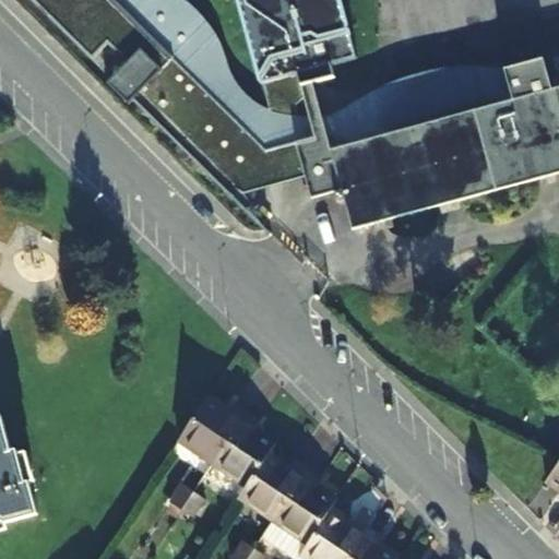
[(236,0),(265,105),(247,97),(232,84),(221,66),(215,43),(203,16),(189,0),(38,0),(94,55),(110,38),(130,58),(109,79),(131,100),(135,96),(272,232),(274,229),(236,192),(274,154),(278,158),(283,173),(306,167),(313,193),(336,188),(339,195),(345,194),(353,224),(558,168),(558,83),(551,86),(544,55),(504,66),(512,96),(487,103),(482,84),(401,106),(405,125),(332,144),(328,129),(307,134),(301,111),(297,99),(306,90),(304,80),(335,71),(332,58),(353,52),(339,0),(236,0)]
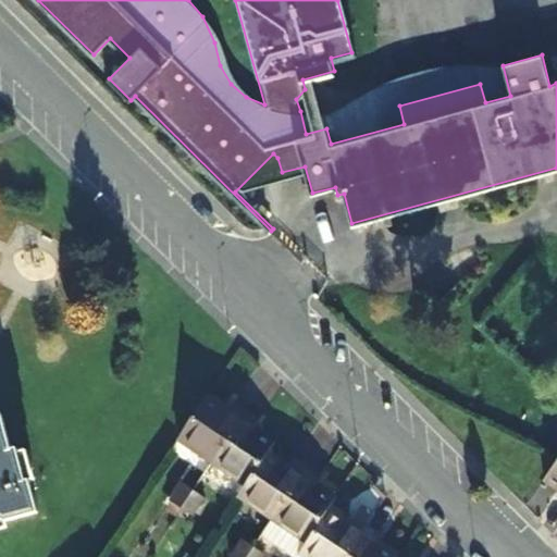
[(306,134),(326,128),(331,144),(404,124),(399,106),(480,84),(485,102),(510,96),(503,65),(502,65),(460,71),(416,82),(376,93),(325,112),(311,113),(300,111),(306,134)]
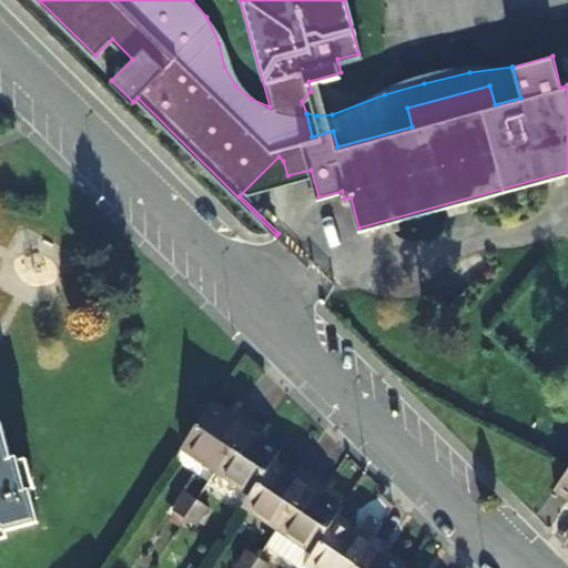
[(213,404),(183,448),(196,458),(195,462),(217,476),(254,421),(239,409),(233,417),(213,404)]
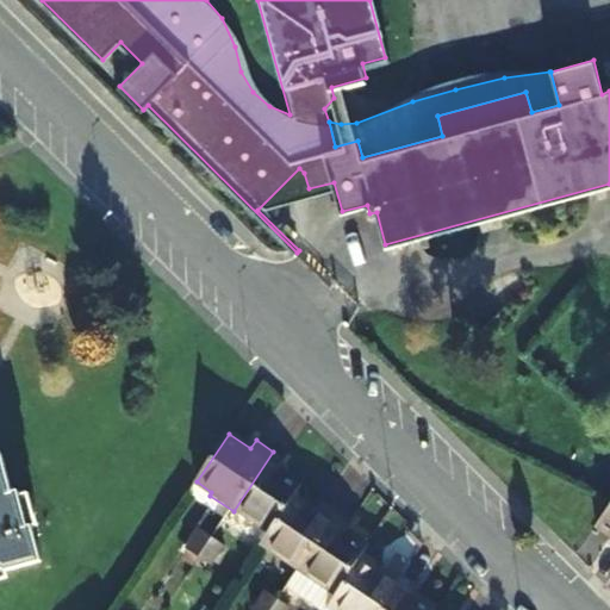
[(0,566),(4,566),(5,570),(39,560),(31,524),(27,524),(18,492),(18,491),(11,493),(0,452),(0,566)]
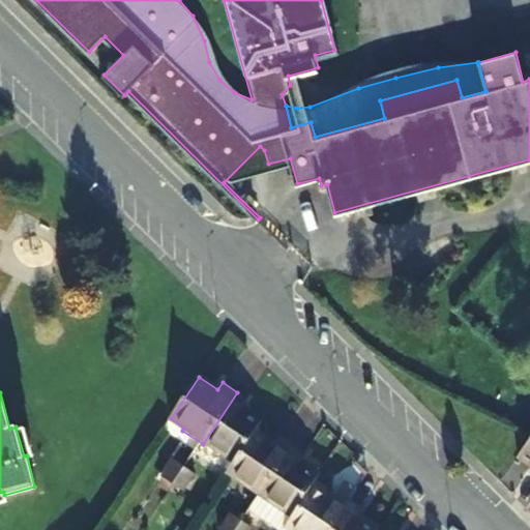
[(237,463),(258,431),(264,420),(247,409),(252,403),(237,392),(203,444),(217,454),(221,451),(237,463)]
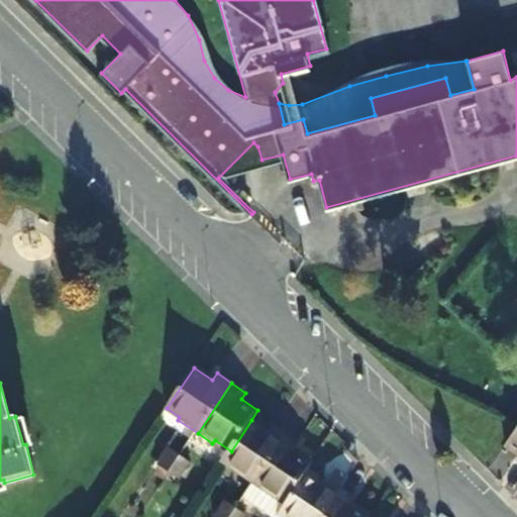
[(23,415),(15,417),(23,444),(26,444),(30,443),(23,415)]
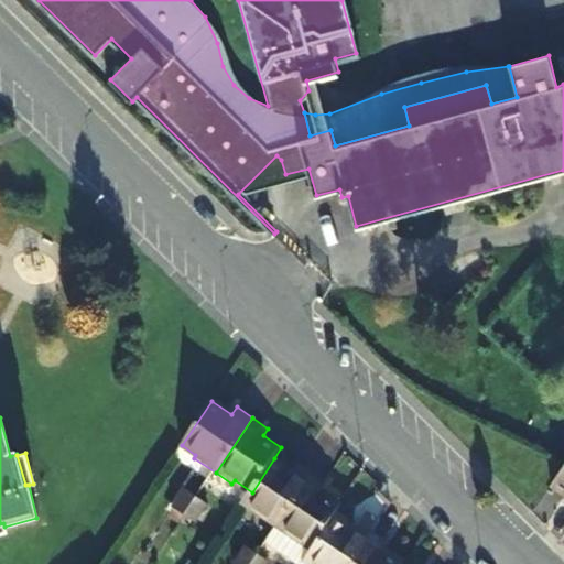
[(294,473),(274,458),(252,492),(245,503),(261,513),(259,518),(277,529),(312,475),(299,466),(294,473)]
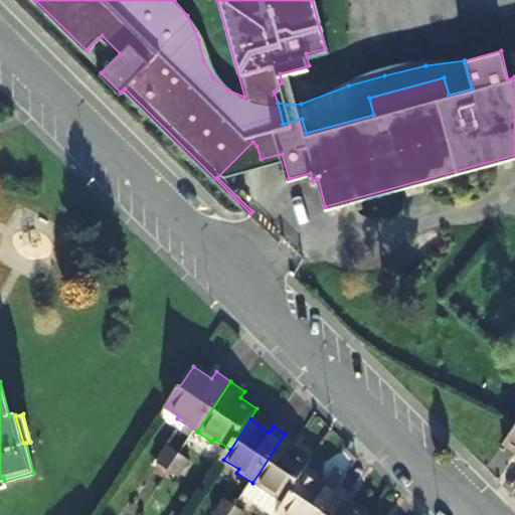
[(514,420),(501,441),(514,452),(514,458),(514,460),(514,420)]
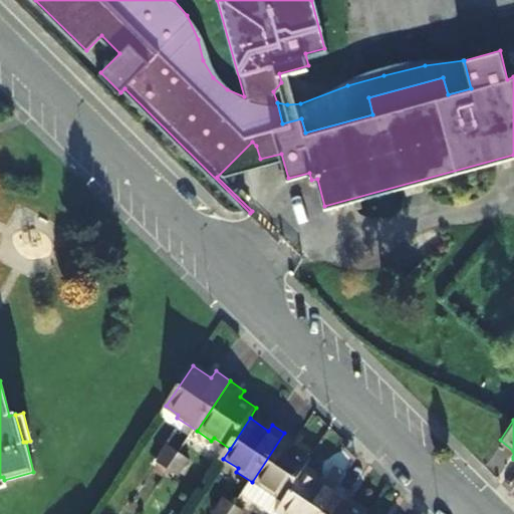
[(284,433),(252,482),(264,490),(265,488),(286,502),(306,472),(313,462),(291,447),(295,440),(284,433)]
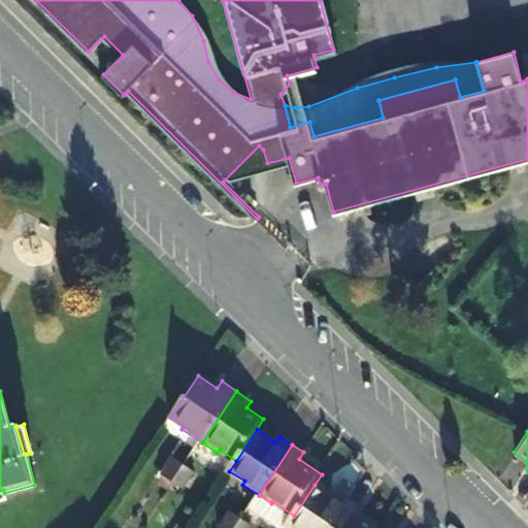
[(174,485),(185,468),(172,460),(161,475),(174,485)]
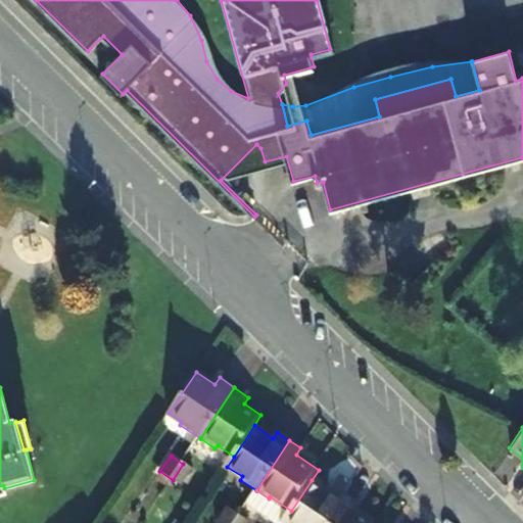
[(183,464),(173,480),(183,487),(194,471),(183,464)]
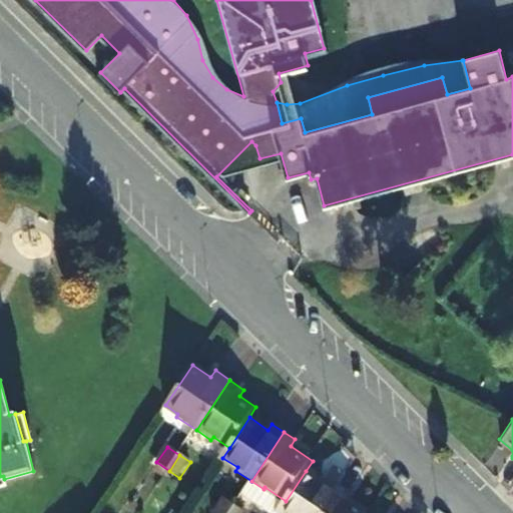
[(306,471),(286,501),(278,512),(280,512),(326,512),(344,487),(330,478),(326,485),(306,471)]
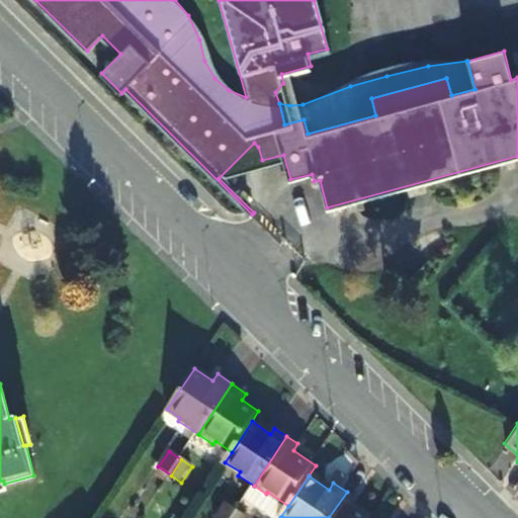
[(254,486),(245,500),(269,517),(279,517),(280,517),(288,506),(267,492),(266,494),(254,486)]
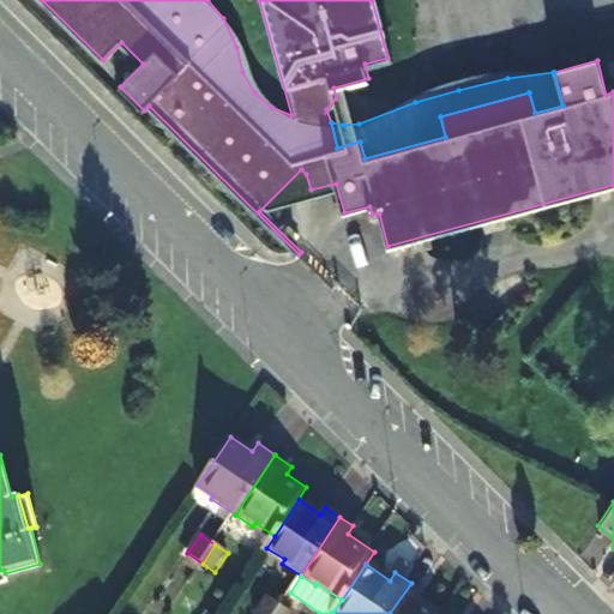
[(439,613),(440,613),(417,599),(422,590),(411,583),(390,613),(439,613)]
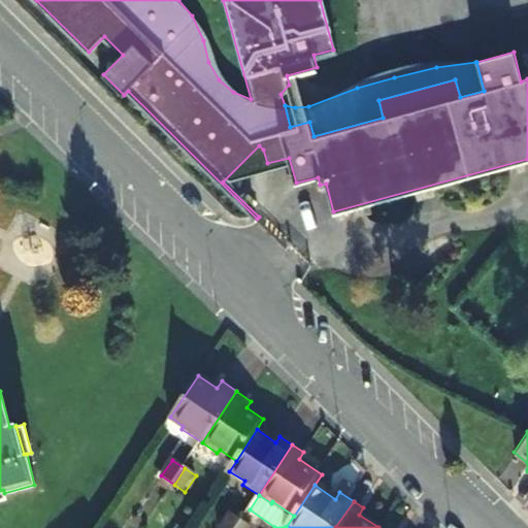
[(236,527),(240,522),(228,515),(218,527),(236,527)]
